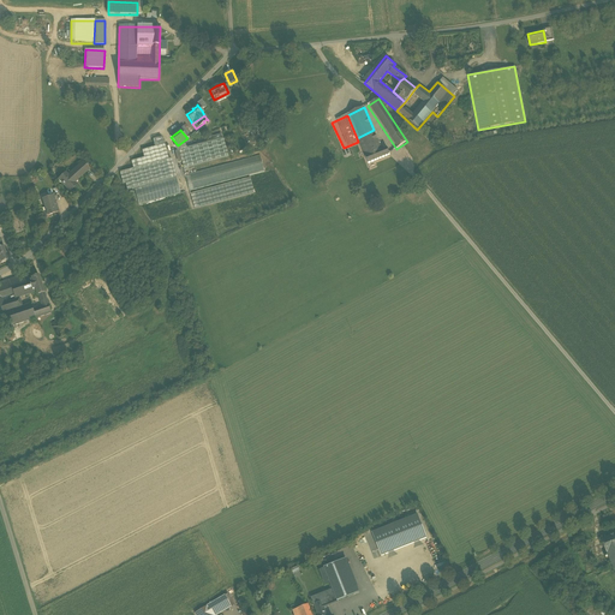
[(374,130),(357,138),(358,142),(365,157),(382,150),(374,130)]
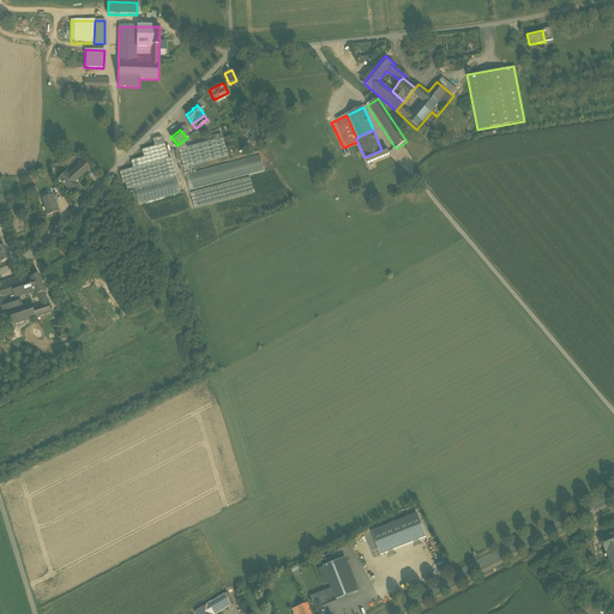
[(222,139),(175,151),(176,156),(180,155),(184,168),(227,157),(222,139)]
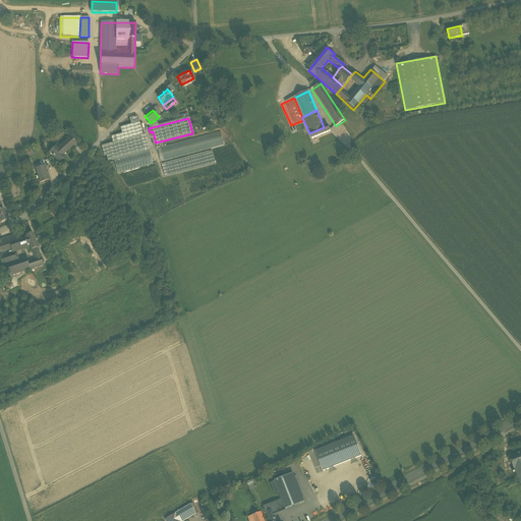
[(139,122),(120,128),(122,134),(111,137),(113,143),(142,135),(139,122)]
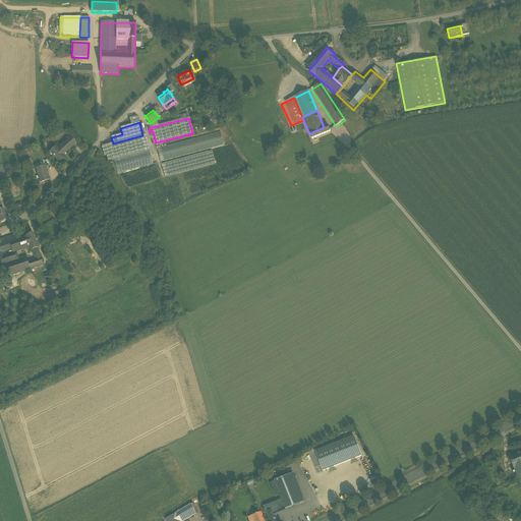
[(338,126),(342,133),(348,129),(344,123),(338,126)]
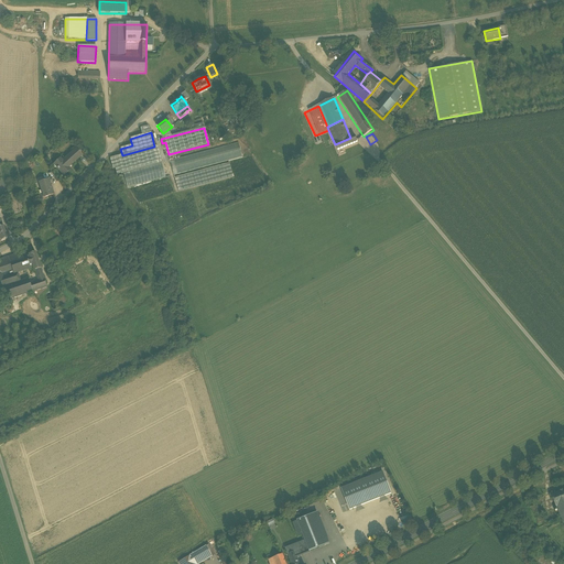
[(350,138),(335,144),(337,150),(357,142),(355,136),(350,138)]
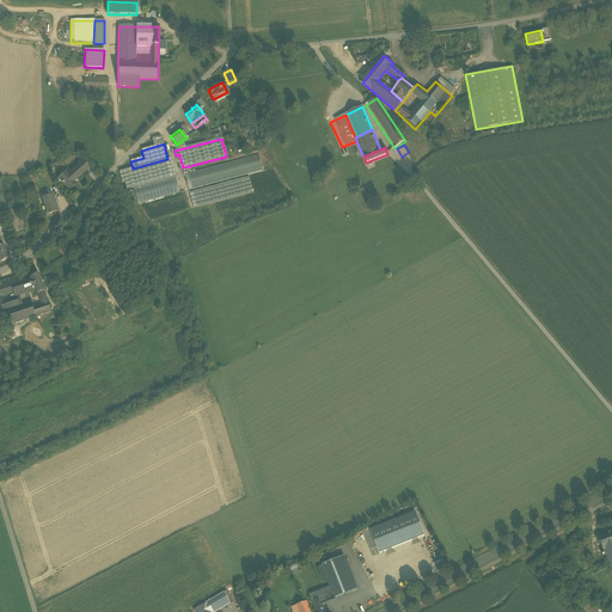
[(259,155),(184,172),(193,207),(252,193),(249,173),(263,170),(259,155)]
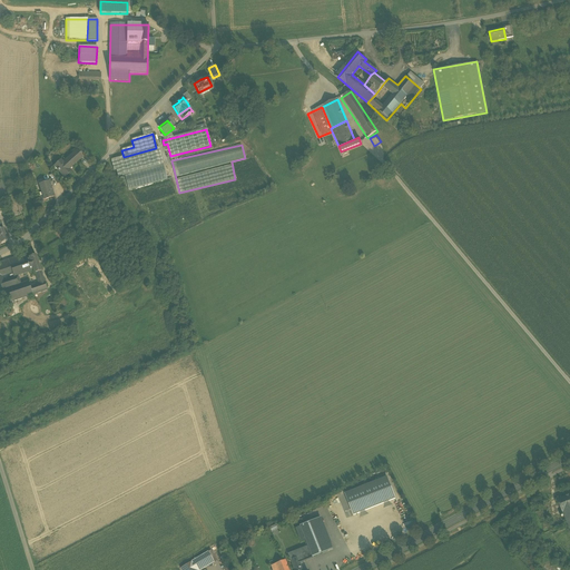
[(124,157),(111,160),(114,170),(116,170),(118,177),(125,175),(163,165),(158,147),(156,148),(124,157)]
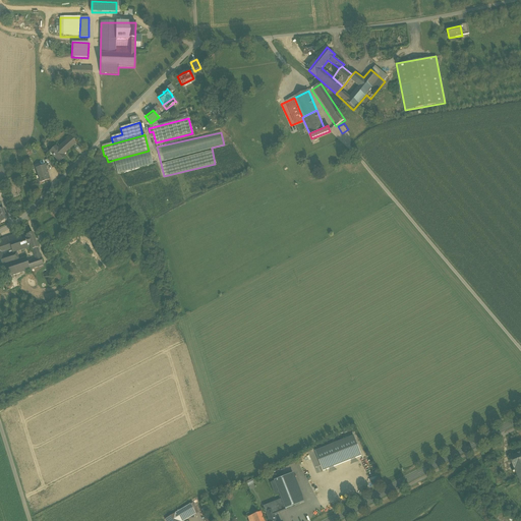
[(68,140),(56,151),(54,149),(50,152),(54,157),(56,156),(60,161),(65,157),(63,155),(71,148),(73,146),(68,140)]
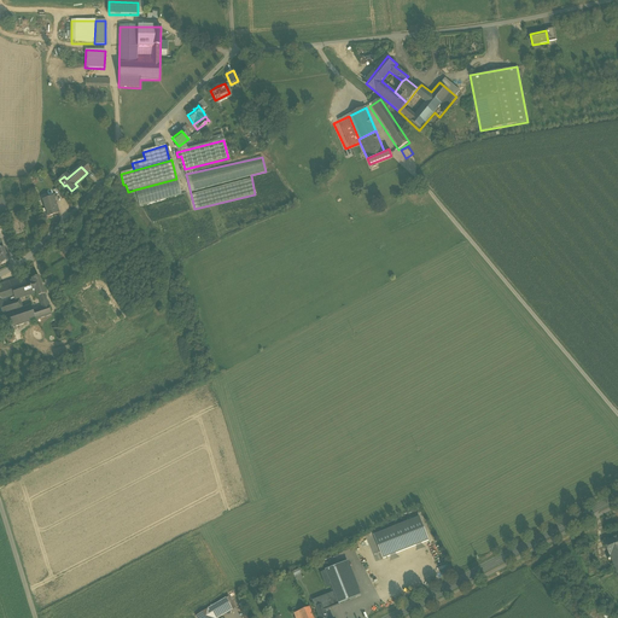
[(176,179),(135,190),(139,207),(181,194),(176,179)]
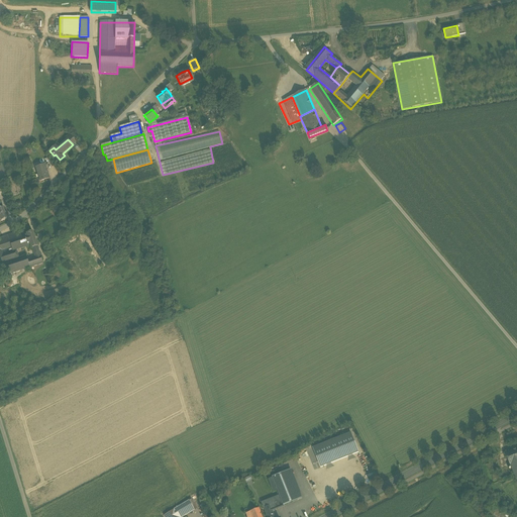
[(54,166),(48,157),(44,159),(47,164),(49,162),(53,167),(54,166)]
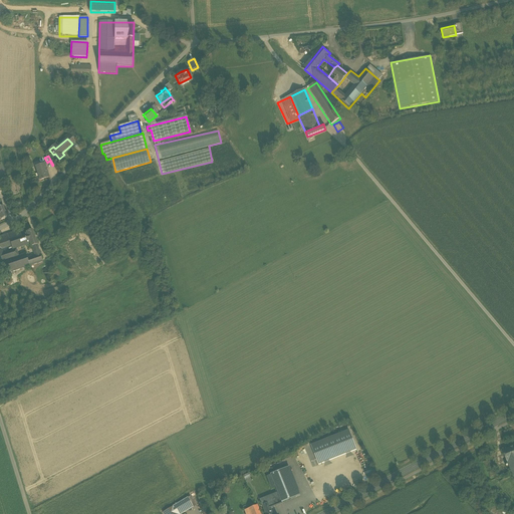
[(48,178),(44,165),(35,168),(40,181),(48,178)]
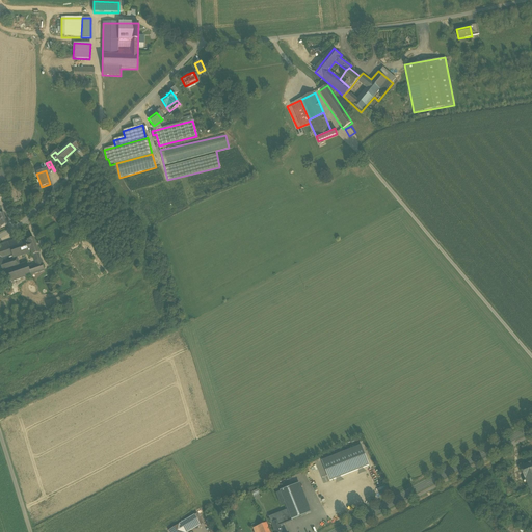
[(20,238),(7,242),(12,259),(28,255),(24,242),(22,242),(20,238)]
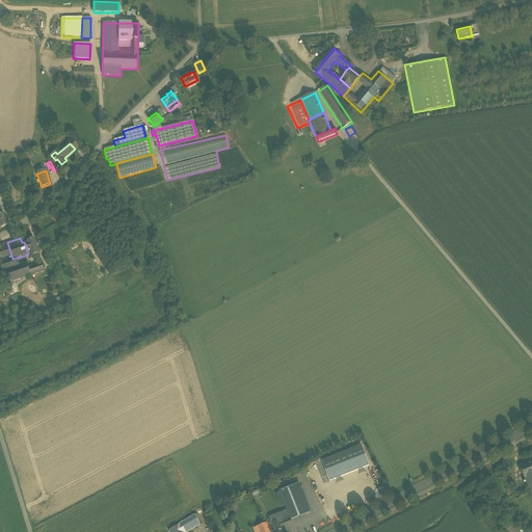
[(33,238),(24,242),(28,255),(31,254),(32,257),(38,255),(33,238)]
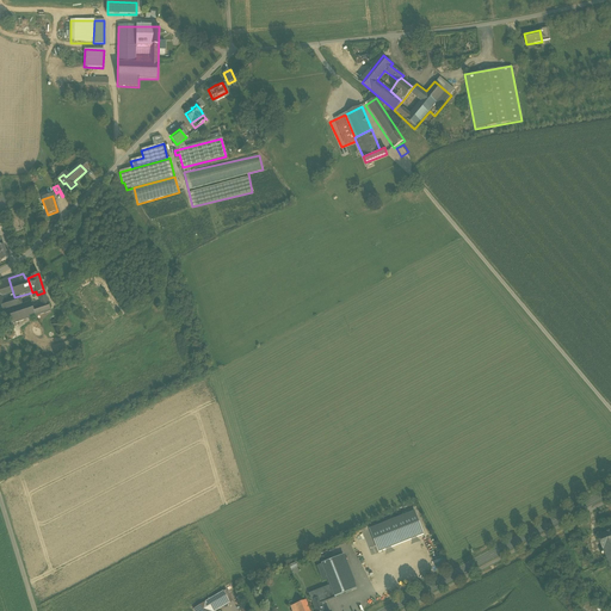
[(415,513),(371,531),(380,551),(424,532),(415,513)]
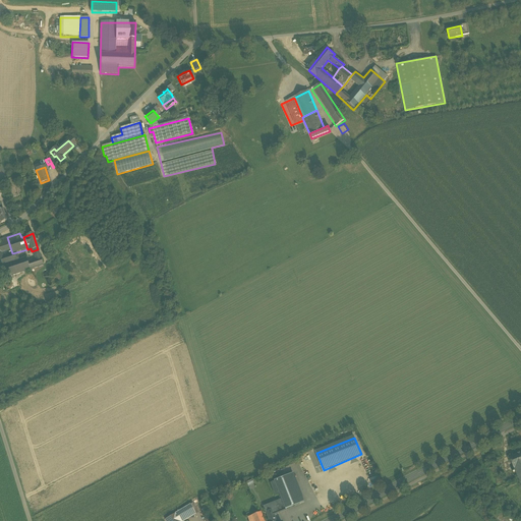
[(515,469),(520,466),(520,452),(510,457),(515,469)]
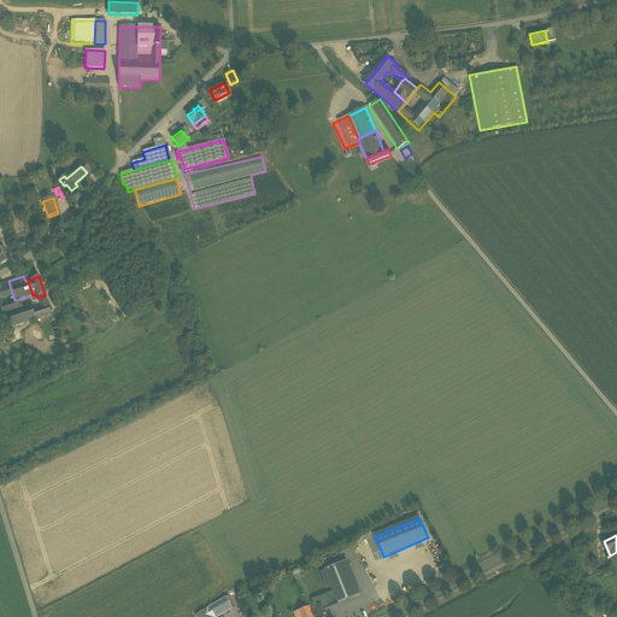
[(347,563),(325,571),(339,604),(360,597),(347,563)]
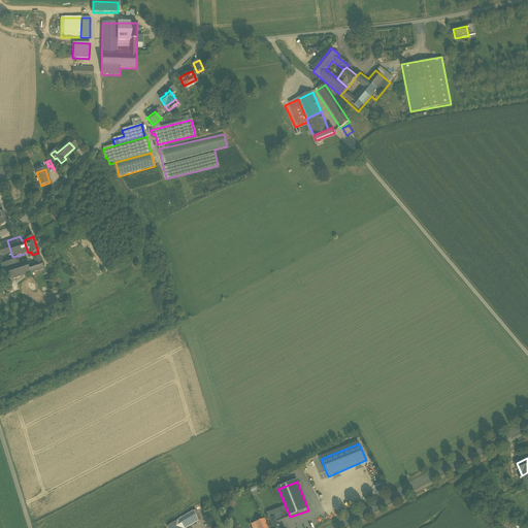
[(167,527),(168,527),(184,527),(188,526),(189,527),(199,522),(193,512),(167,527)]
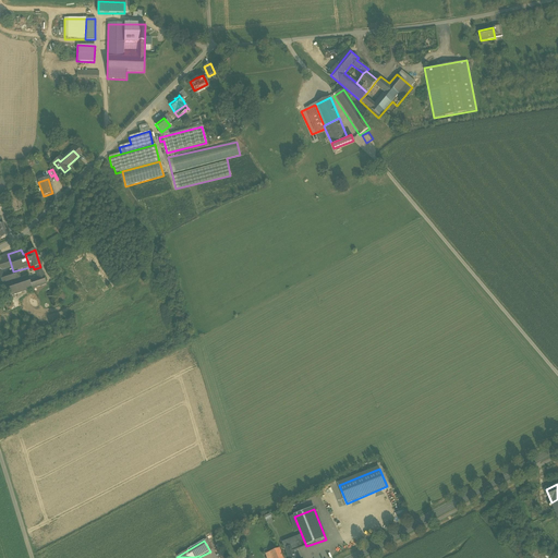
[(295,557),(291,546),(283,549),(287,557),(295,557)]
